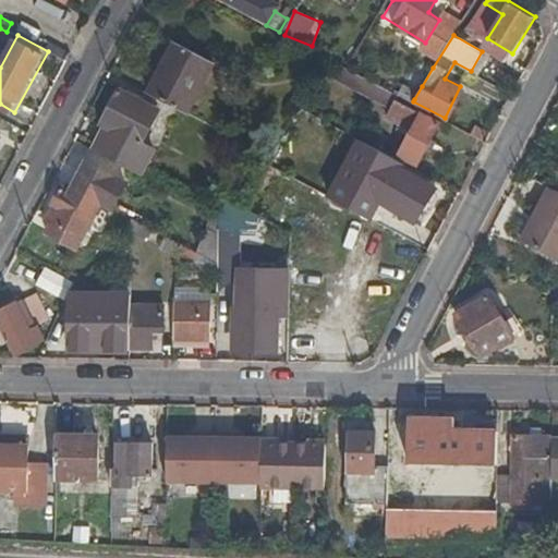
[(173,40),(148,91),(187,111),(214,62),(173,40)]
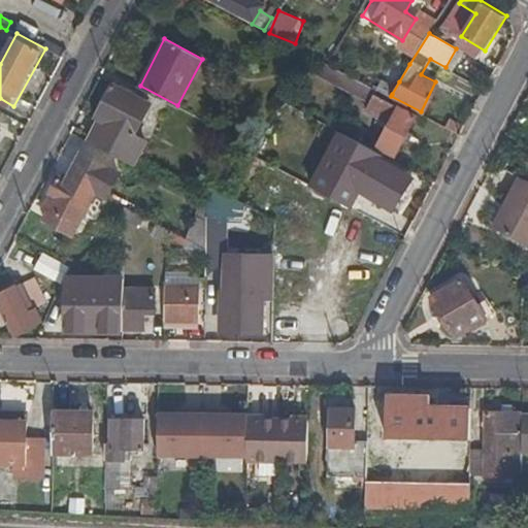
[(365,78),(392,94),(399,81),(409,64),(395,55),(382,76),(370,69),(365,78)]
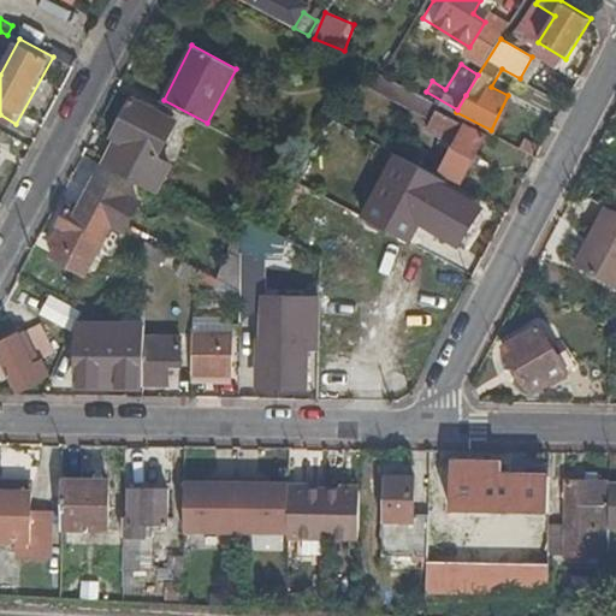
[(381,73),(374,70),(367,84),(431,118),(427,125),(457,141),(443,169),(465,179),(487,136),(437,110),(439,104),(381,73)]
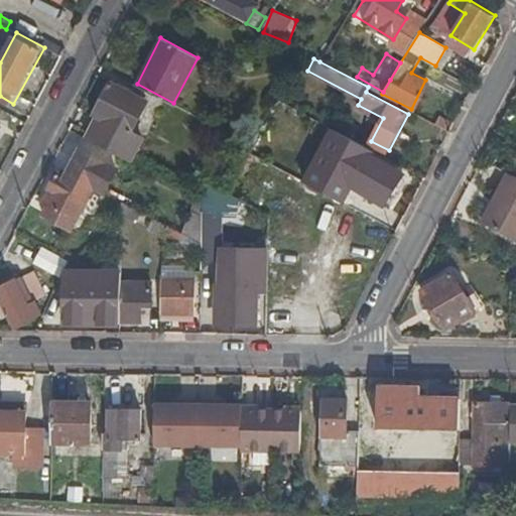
[(98,119),(88,137),(132,160),(144,138),(133,132),(148,104),(111,85),(95,117),(98,119)]
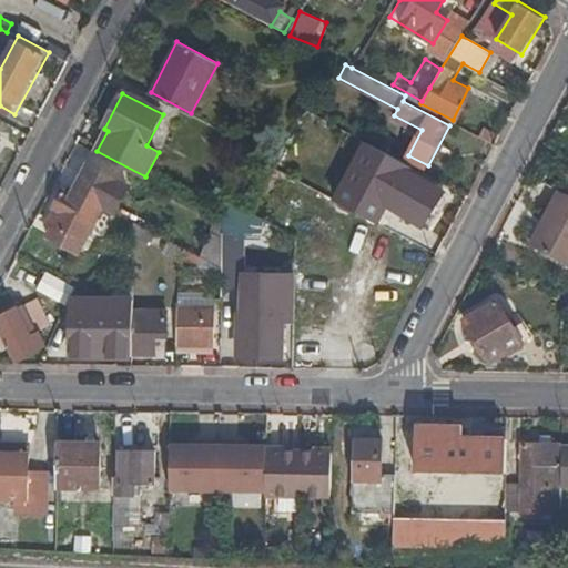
[(353,183),(333,220),(357,232),(376,198),(422,222),(440,189),(404,169),(407,163),(386,152),(366,190),(353,183)]
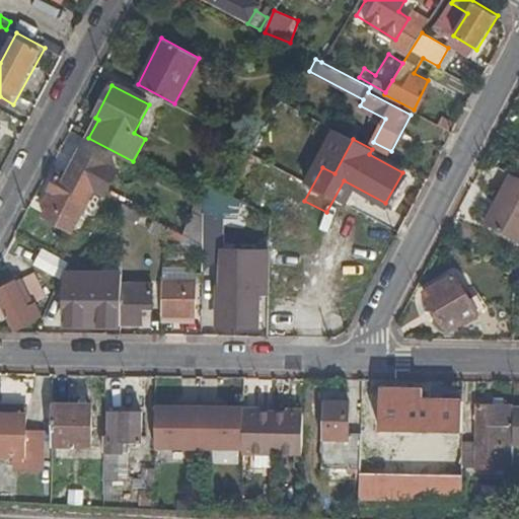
[(126,174),(88,154),(73,182),(57,174),(49,190),(57,194),(50,209),(75,222),(90,193),(100,198),(103,192),(113,197),(126,174)]
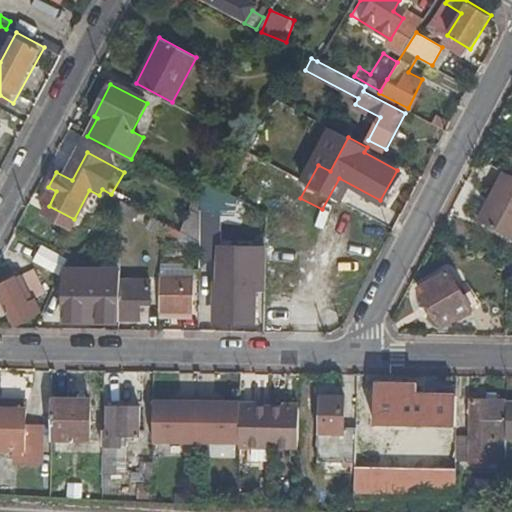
[(511,238),(511,176),(500,170),(475,219),(511,239),(511,238)]
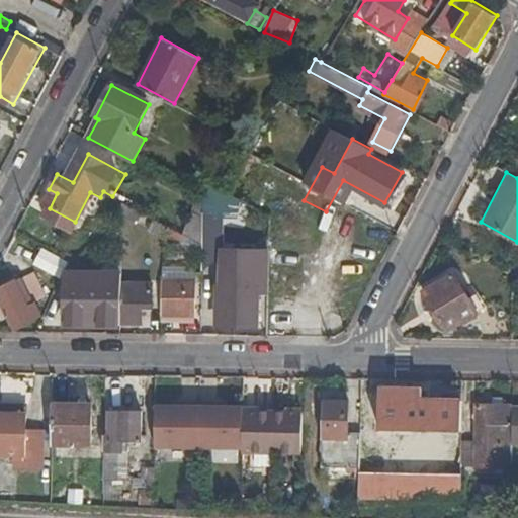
[(188,189),(186,234),(202,242),(203,197),(188,189)]
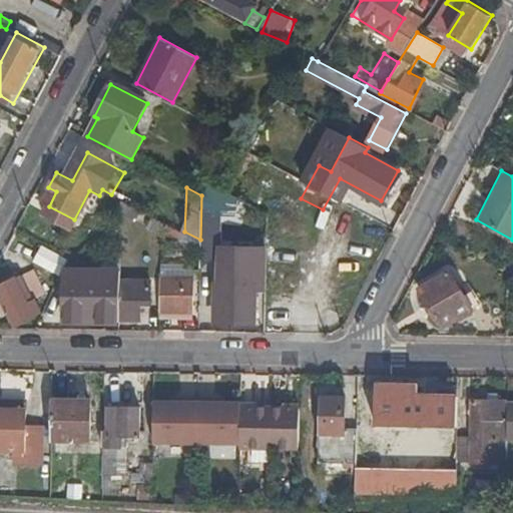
[(228,212),(231,193),(205,190),(202,208),(228,212)]
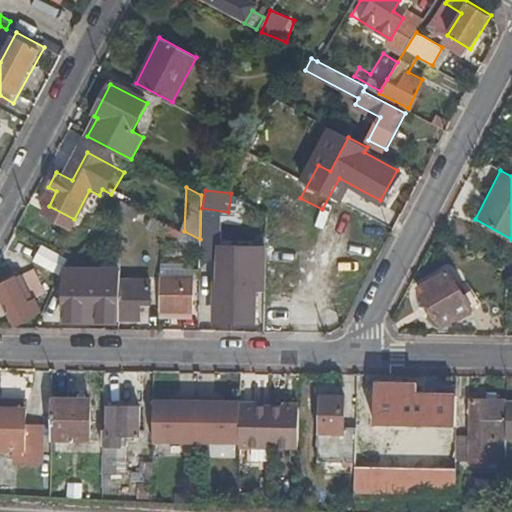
[(141,208),(121,197),(121,211),(135,219),(141,208)]
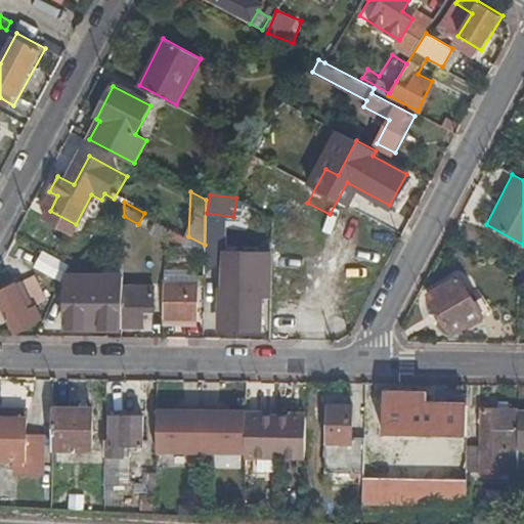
[(220,216),(207,216),(206,273),(219,273),(220,216)]
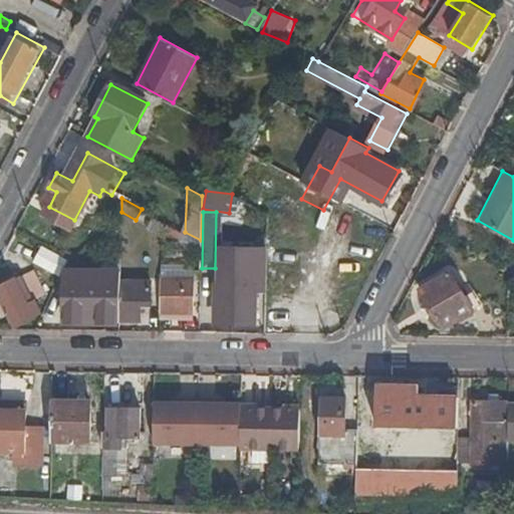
[(161,219),(150,213),(145,222),(161,231),(161,219)]
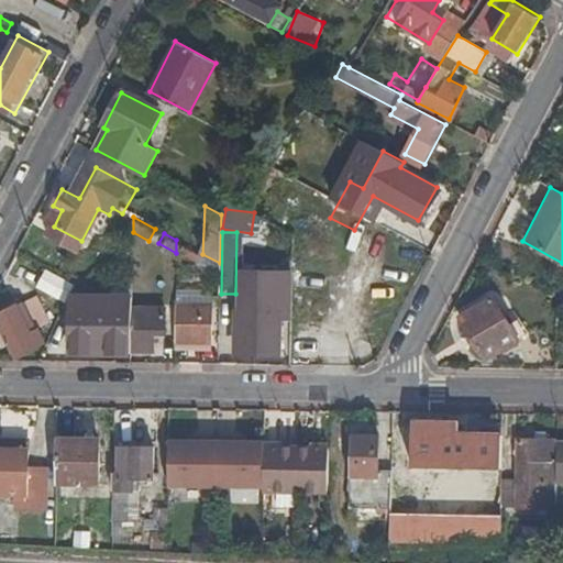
[(176,253),(176,261),(197,262),(197,251),(176,240),(176,253)]
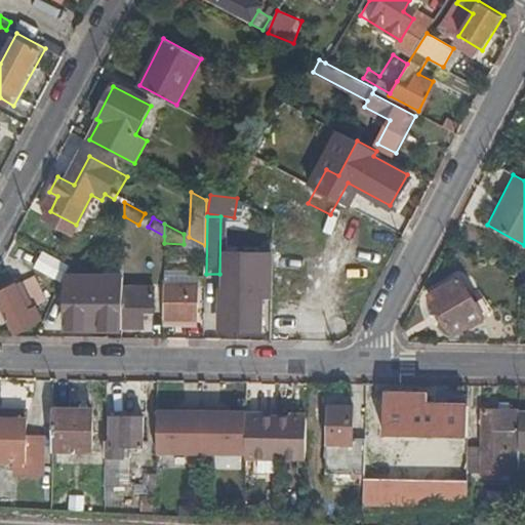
[(189,237),(184,234),(184,244),(184,253),(205,253),(205,245),(189,237)]
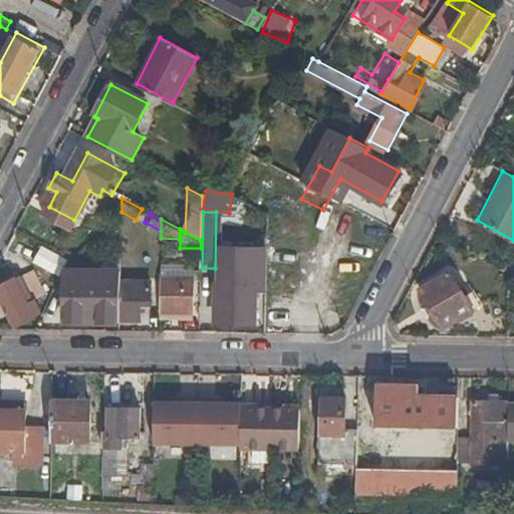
[(63,275),(70,257),(41,247),(35,265),(63,275)]
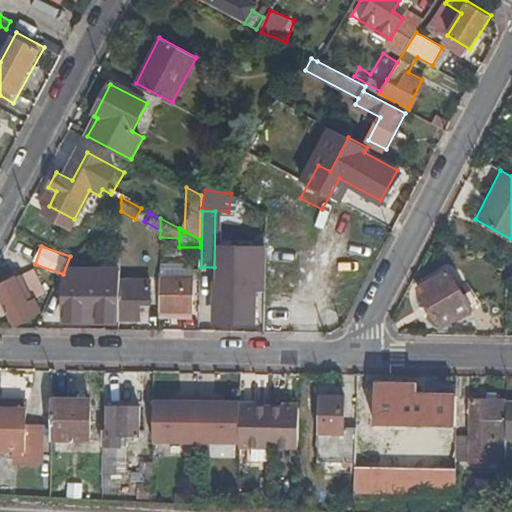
[(469,299),(446,266),(417,286),(439,319),(469,299)]
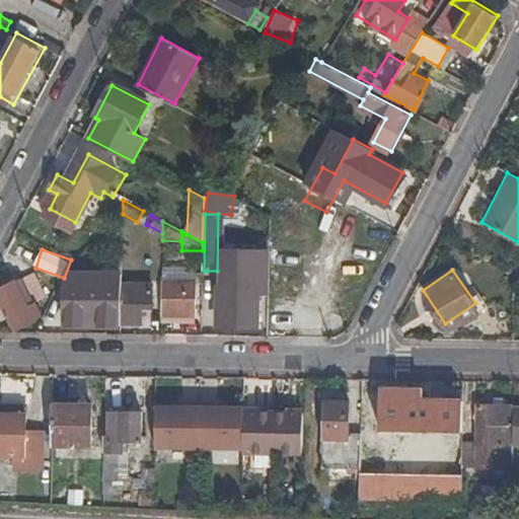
[(22,279),(32,302),(44,297),(34,274),(22,279)]
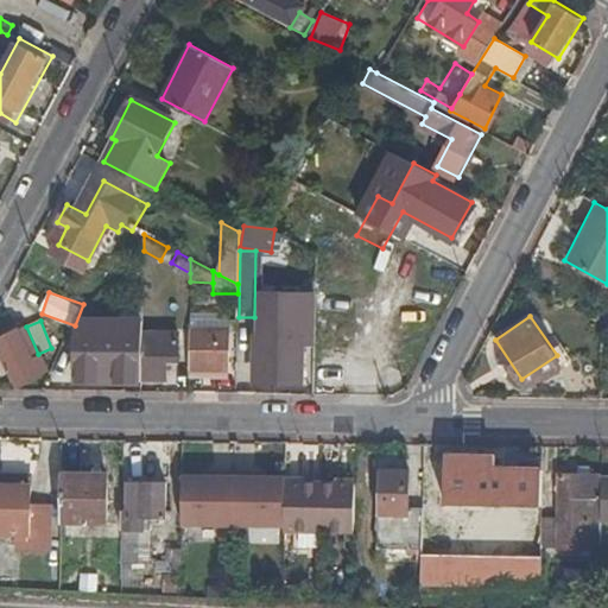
[(190,325),(189,366),(228,367),(229,327),(190,325)]
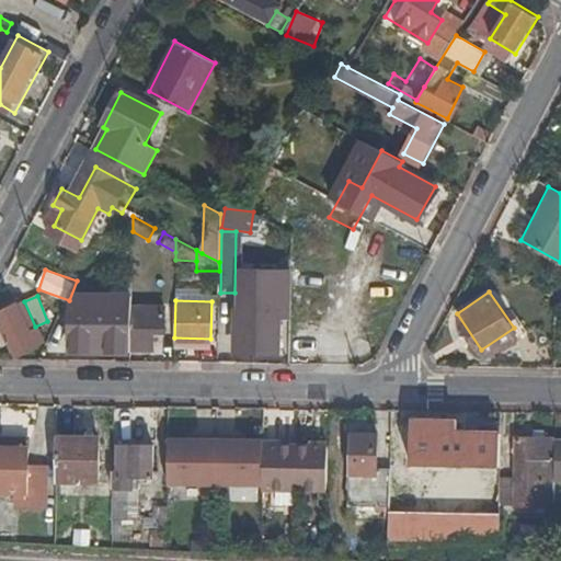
[(8,339),(14,354),(42,342),(35,327),(29,329),(16,302),(0,309),(0,324),(0,325),(0,324),(0,338),(2,342),(8,339)]
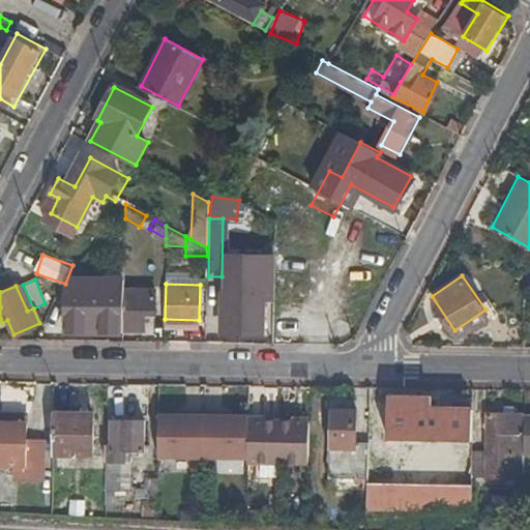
[(123,290),(122,328),(145,328),(145,312),(154,313),(154,288),(123,288),(123,290)]
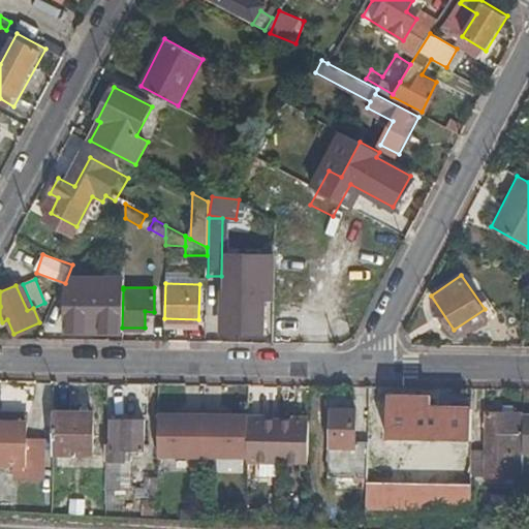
[(67,306),(67,328),(122,328),(123,289),(101,289),(101,299),(92,299),(92,306),(67,306)]
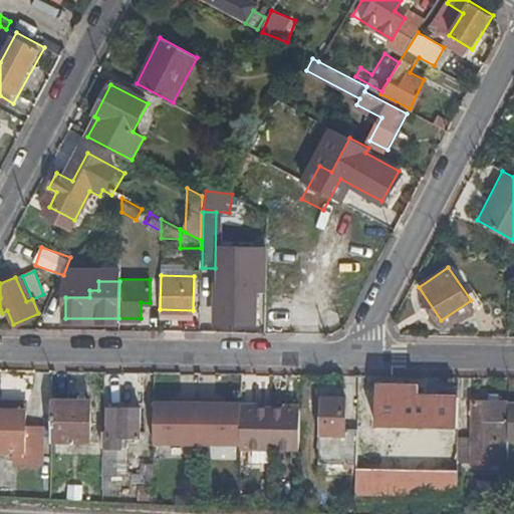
[(256,287),(218,284),(216,321),(254,323),(256,287)]
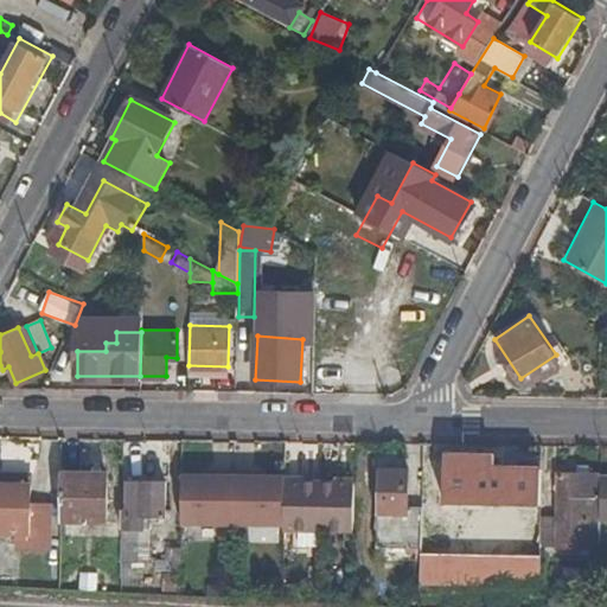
[(543,503),(544,467),(498,466),(498,454),(448,453),(447,500),(543,503)]
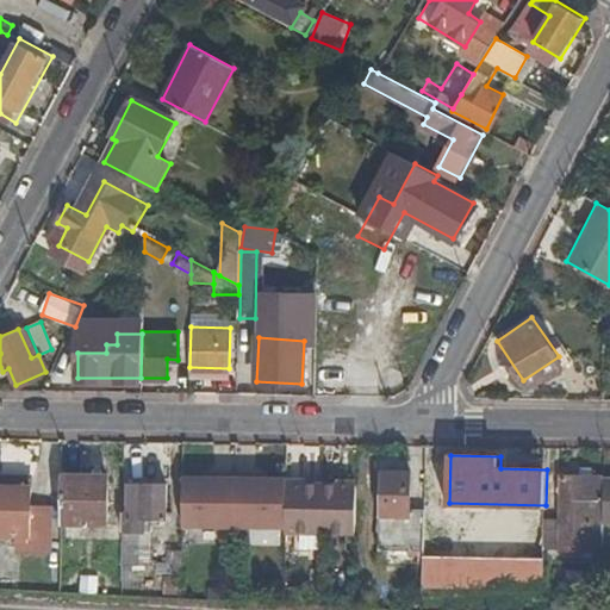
[(67,468),(63,516),(109,518),(112,471),(67,468)]
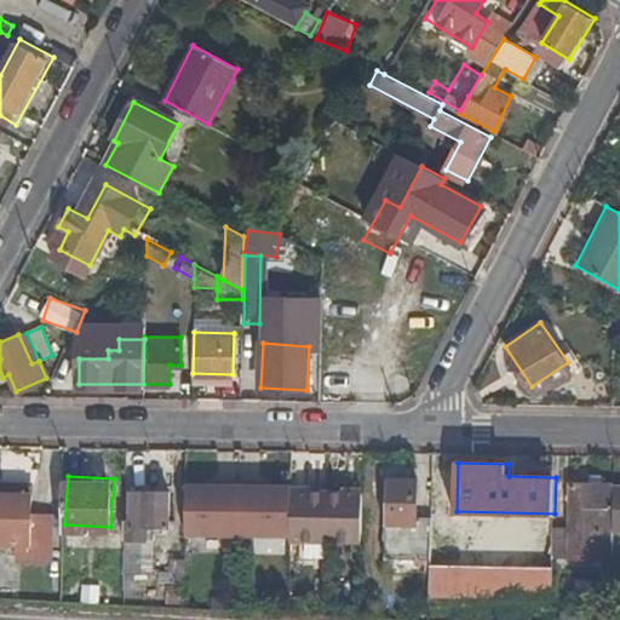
[(220,484),(190,486),(188,534),(225,537),(224,549),(237,550),(241,482),(220,481),(220,484)]
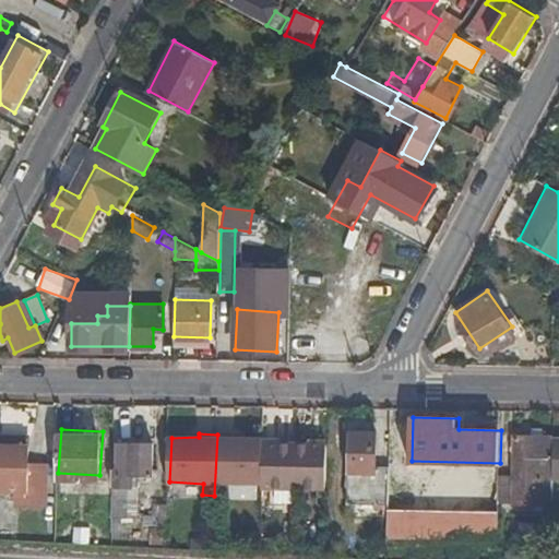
[(217,435),(214,496),(227,496),(227,482),(261,483),(263,441),(263,439),(236,439),(236,436),(217,435)]
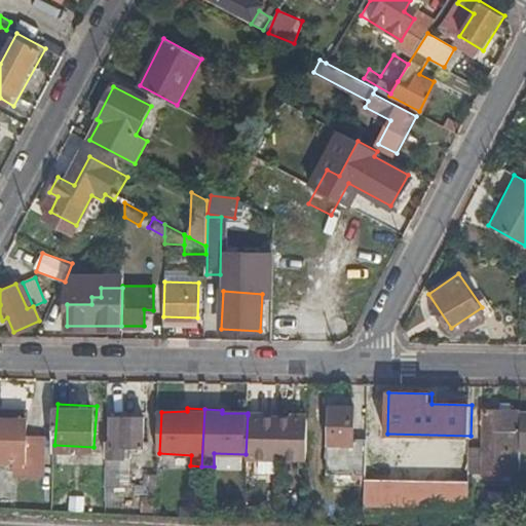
[(520,444),(521,410),(485,410),(484,448),(505,448),(505,444),(520,444)]
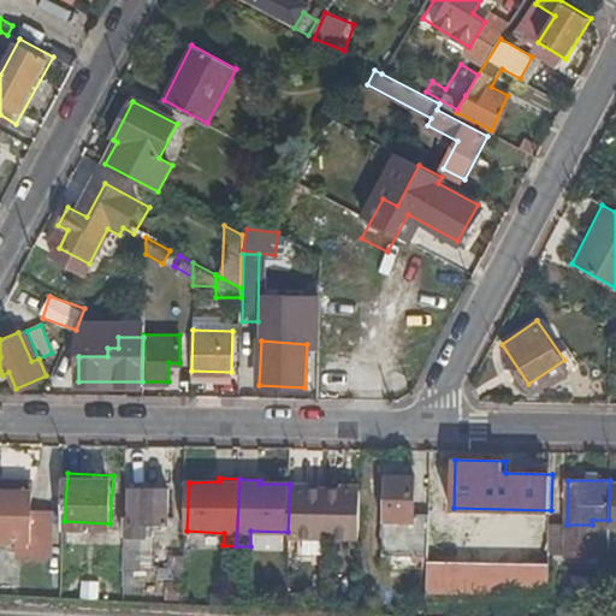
[(385,481),(384,538),(397,538),(397,522),(413,522),(414,481),(385,481)]
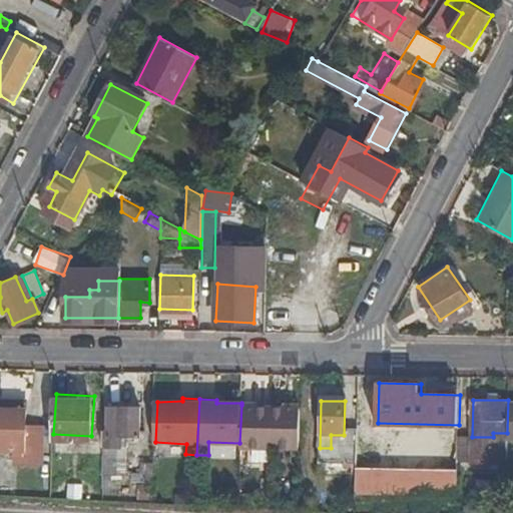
[(300,406),(241,405),(239,443),(239,445),(299,447),(300,406)]
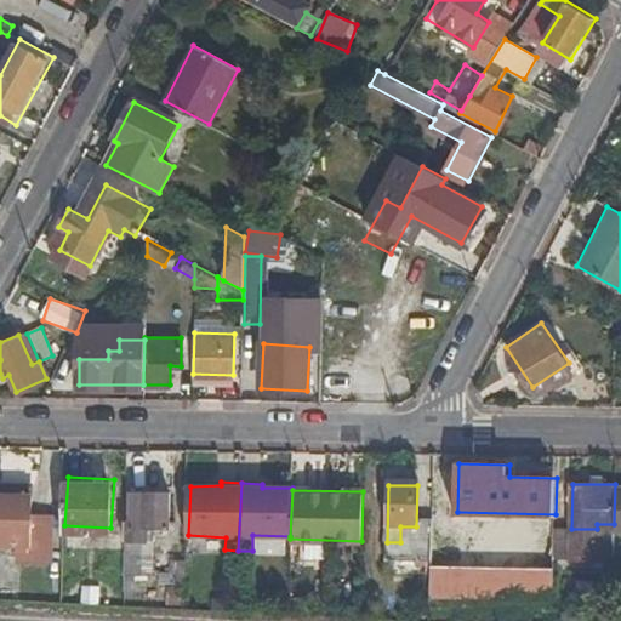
[(126,527),(124,573),(140,574),(142,541),(153,541),(153,529),(170,530),(172,494),(134,491),(131,528),(126,527)]
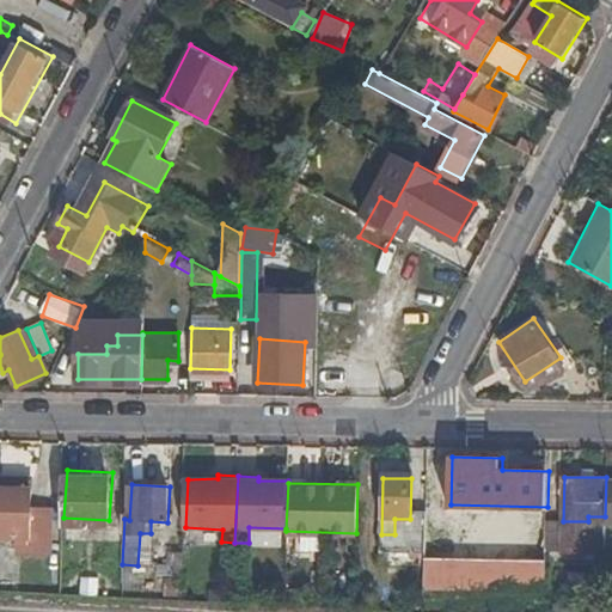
[(35,489),(0,487),(0,536),(24,537),(23,550),(50,551),(51,512),(34,510),(35,489)]
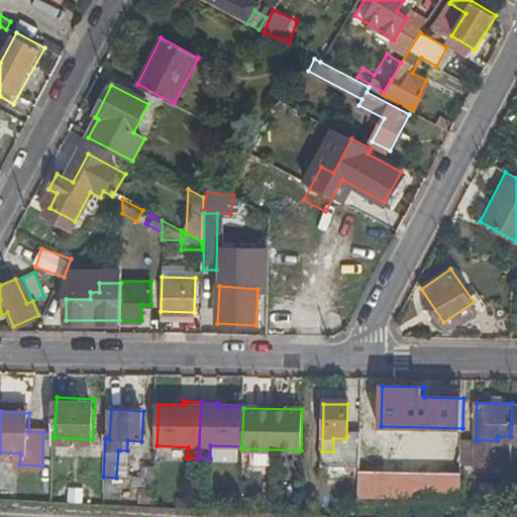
[(357,479),(358,449),(343,449),(342,478),(357,479)]
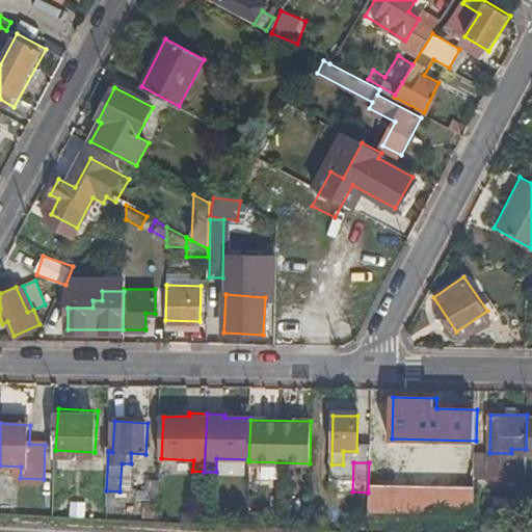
[(476,516),(477,487),(370,484),(370,514),(476,516)]
